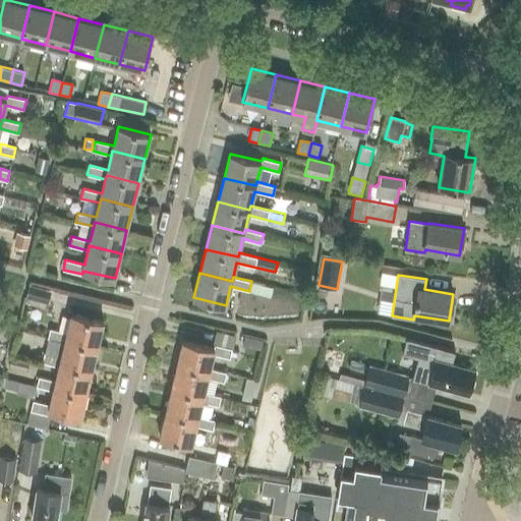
[(48,304),(51,291),(30,285),(25,298),(27,298),(25,304),(45,309),(47,303),(48,304)]
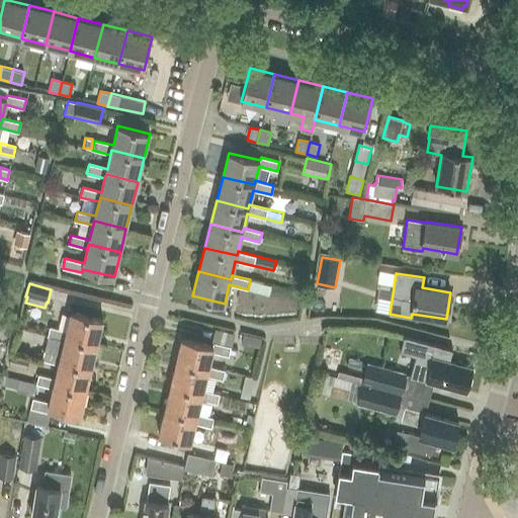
[(66,336),(97,344),(103,320),(71,312),(67,331),(51,327),(48,337),(65,341),(66,336)]
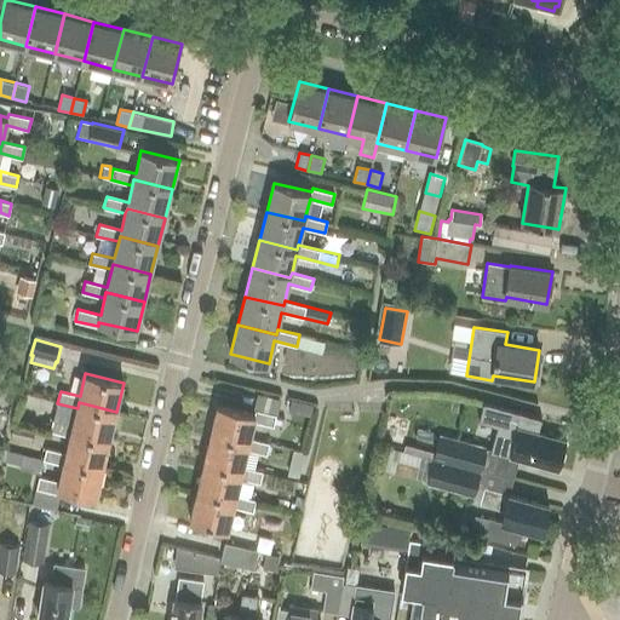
[(110,440),(116,412),(79,402),(78,408),(73,425),(53,420),(51,431),(70,436),(72,431),(110,440)]
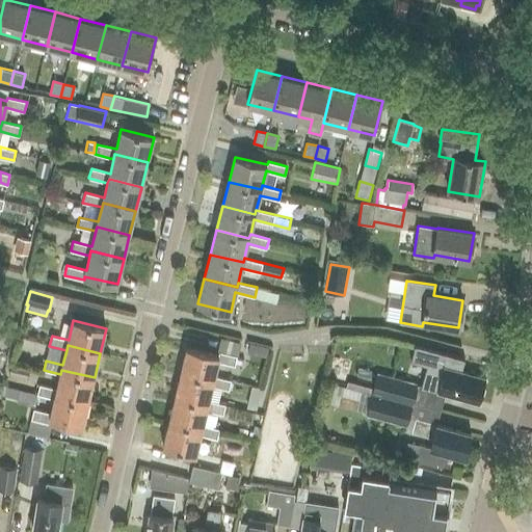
[(413,402),(441,409),(445,393),(480,402),(486,377),(441,366),(444,353),(419,347),(416,361),(427,364),(422,384),(418,383),(413,402)]
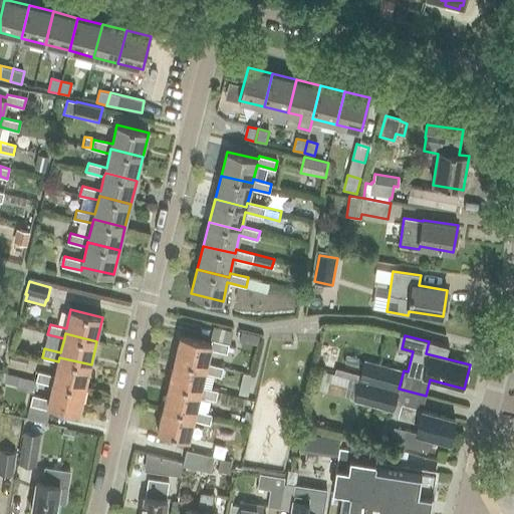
[(206,367),(207,363),(211,349),(227,353),(229,344),(212,340),(212,343),(180,336),(175,360),(206,367)]
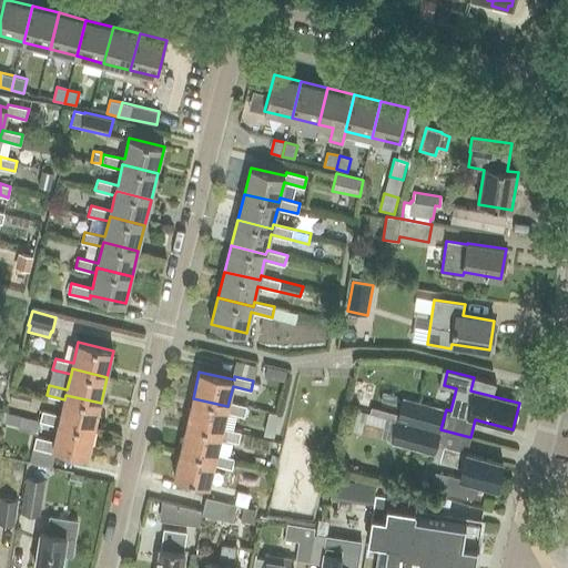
[(94,429),(101,403),(66,395),(64,399),(61,415),(42,411),(40,421),(58,425),(59,421),(94,429)]
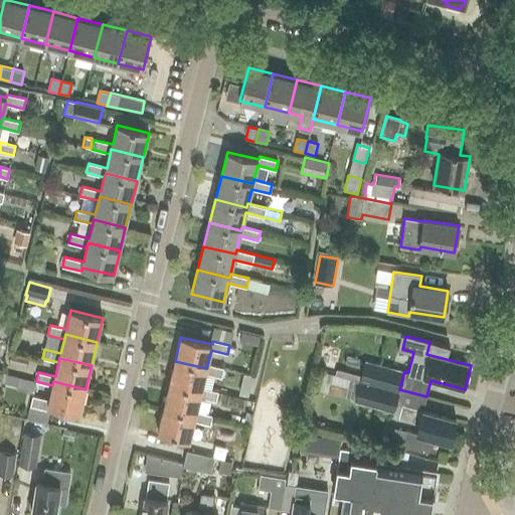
[(364,361),(351,358),(345,377),(398,391),(399,389),(404,371),(404,368),(365,358),(364,361)]
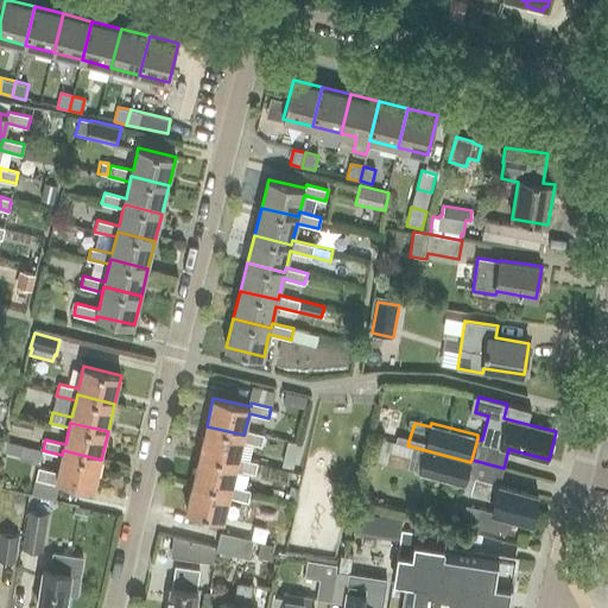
[(264,435),(245,430),(244,435),(207,426),(200,454),(238,462),(239,457),(242,441),(261,445),(264,435)]
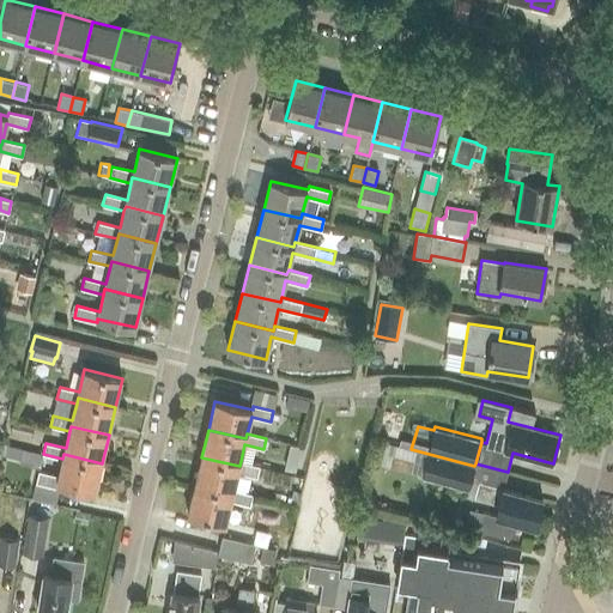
[(474,466),(411,449),(382,442),(376,463),(423,475),(422,479),(468,491),(474,466)]
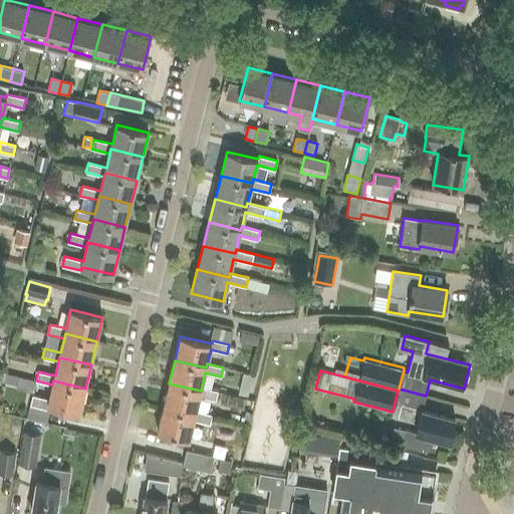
[(79,413),(85,389),(53,380),(52,384),(49,399),(33,396),(31,405),(30,405),(27,418),(47,423),(50,409),(47,409),(48,405),(79,413)]
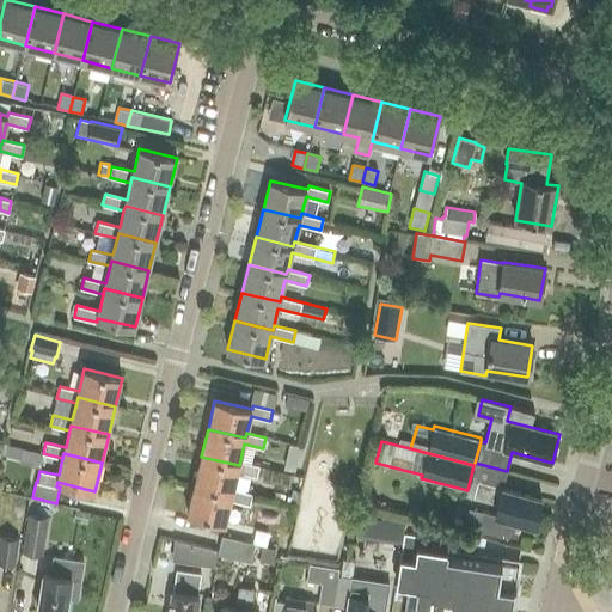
[(259,465),(240,460),(239,465),(201,457),(194,484),(232,494),(233,489),(237,472),(257,476),(259,465)]
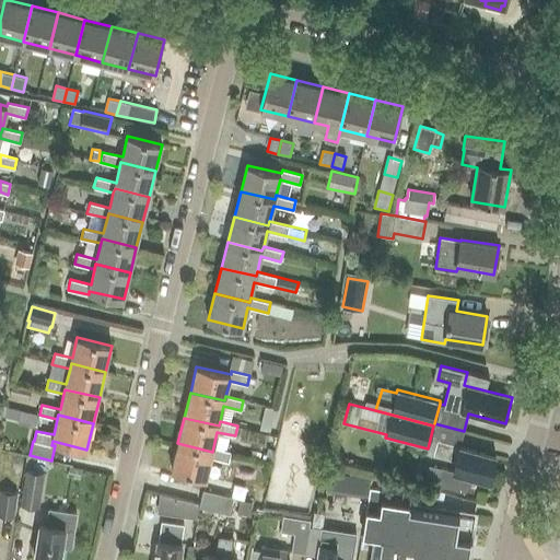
[(459,446),(464,431),(434,423),(433,426),(428,448),(427,453),(456,461),(454,470),(442,467),(439,477),(434,476),(432,483),(465,492),(469,488),(473,477),(489,481),(496,456),(459,446)]
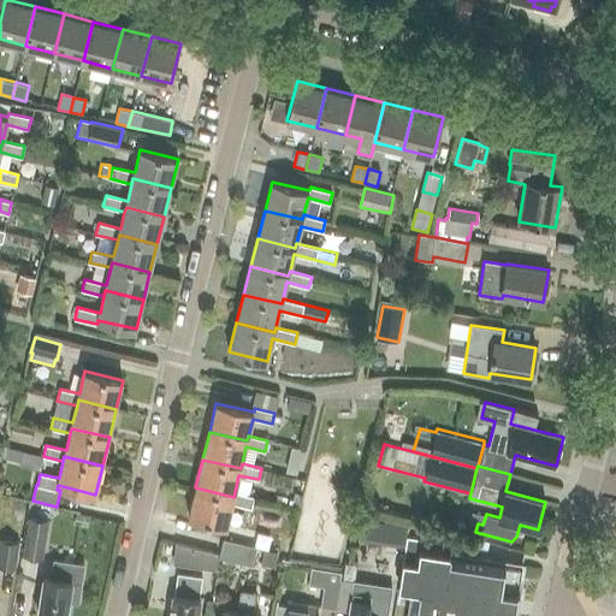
[(254,497),(235,492),(234,497),(195,487),(189,516),(226,526),(232,503),(252,508),(254,497)]
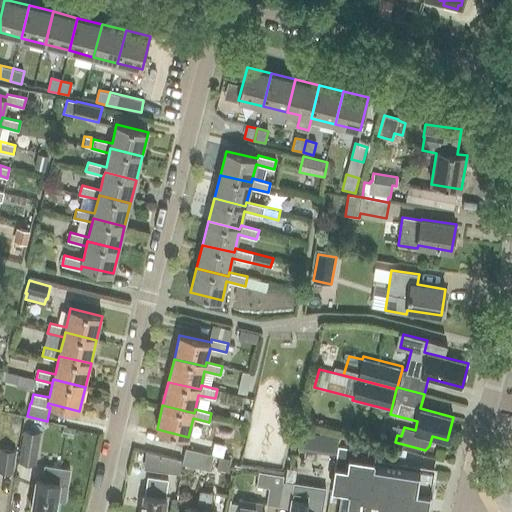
[(35,465),(40,433),(24,430),(19,462),(35,465)]
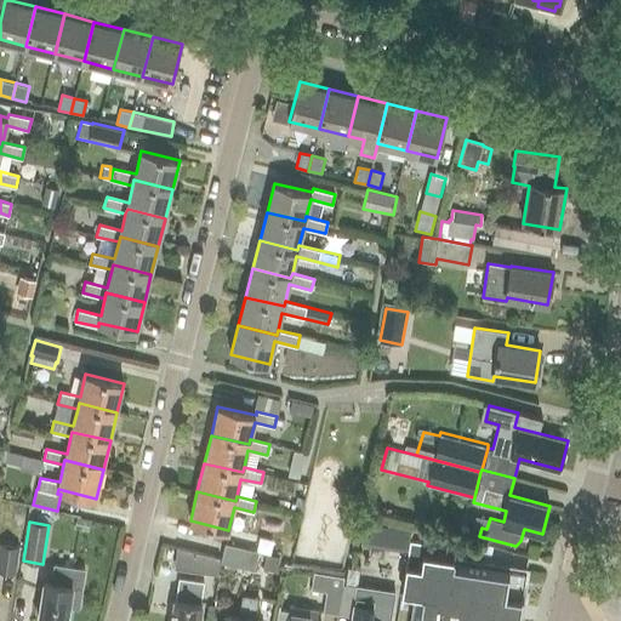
[(518,620),(527,570),(454,559),(456,547),(410,540),(402,592),(417,594),(412,620),(518,620)]
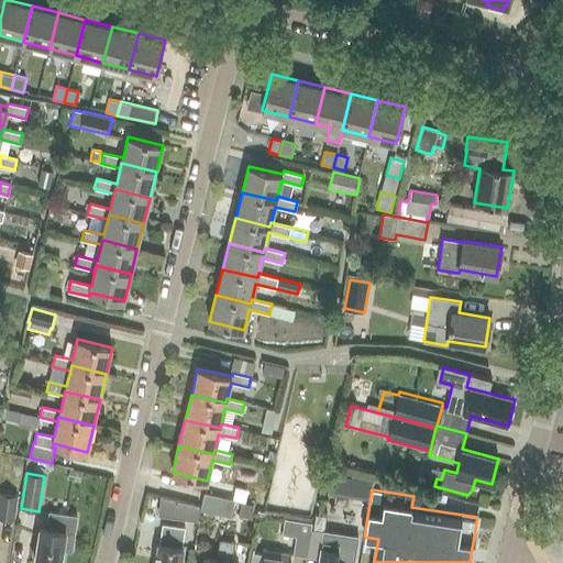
[(0,518),(13,520),(18,496),(0,493),(0,518)]
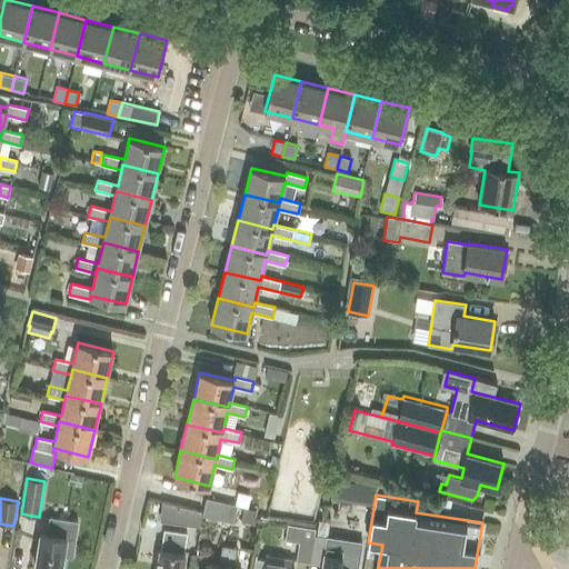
[(237,505),(218,500),(207,498),(202,516),(232,522),(237,505)]
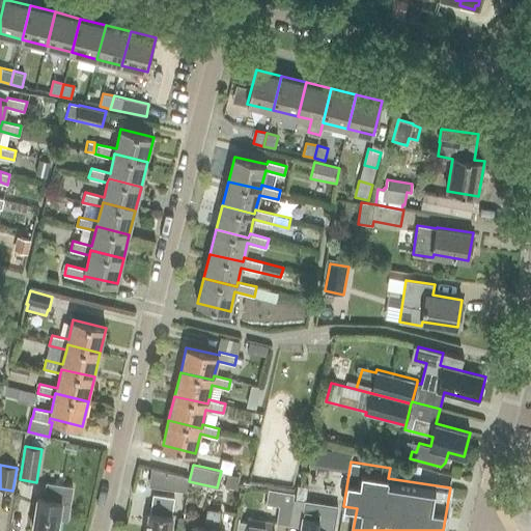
[(186,491),(188,477),(152,468),(149,485),(186,491)]
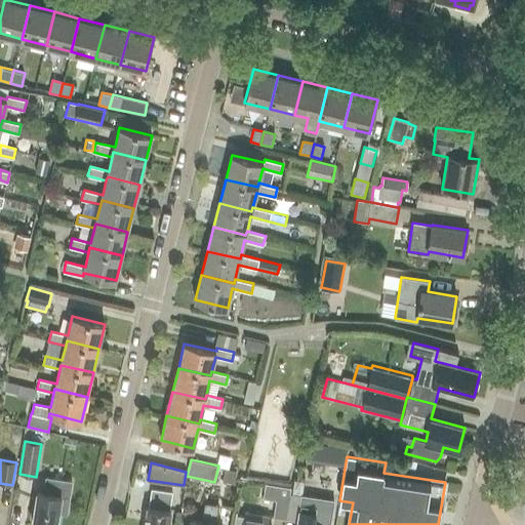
[(32,524),(40,524),(56,524),(58,512),(67,514),(72,481),(46,477),(44,492),(37,491),(32,524)]
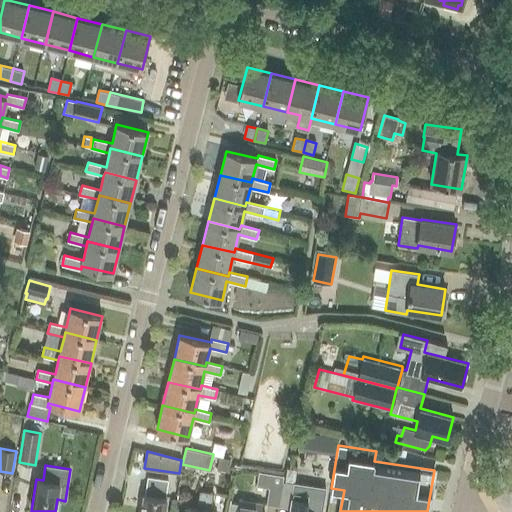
[(306,511),(309,494),(293,492),(297,470),(287,468),(285,482),(283,481),(278,507),(289,509),(288,511),(306,511)]
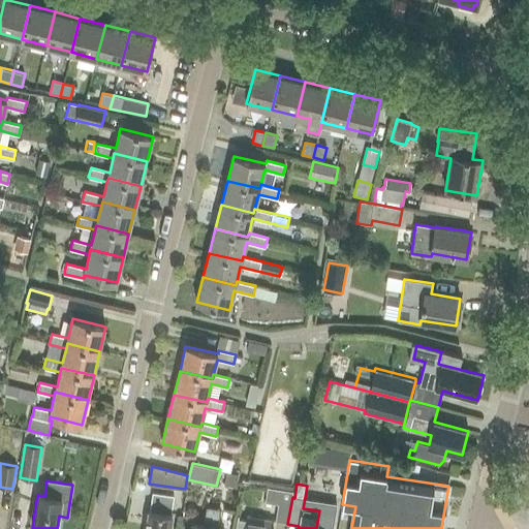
[(287,524),(292,497),(293,492),(268,488),(265,502),(278,504),(275,522),(287,524)]
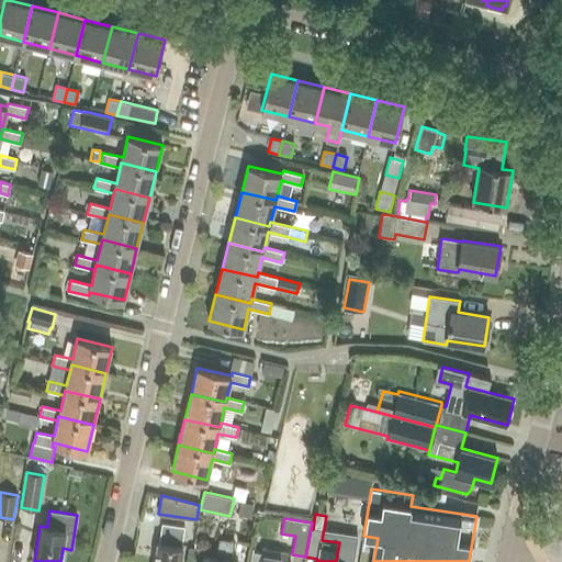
[(181,546),(184,526),(163,523),(159,542),(158,542),(154,561),(180,561),(183,547),(181,546)]
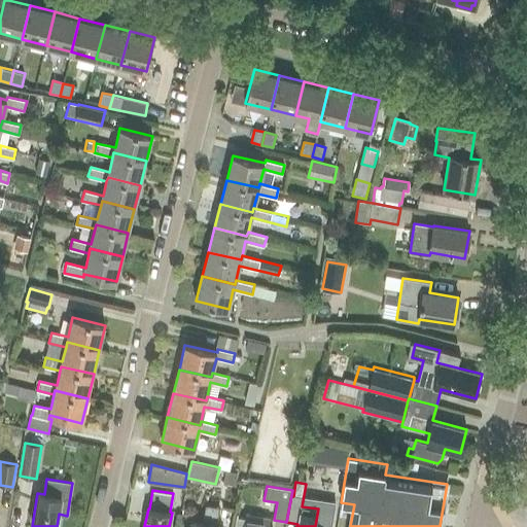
[(216,524),(219,507),(207,505),(204,522),(191,520),(189,526),(221,526),(222,525),(216,524)]
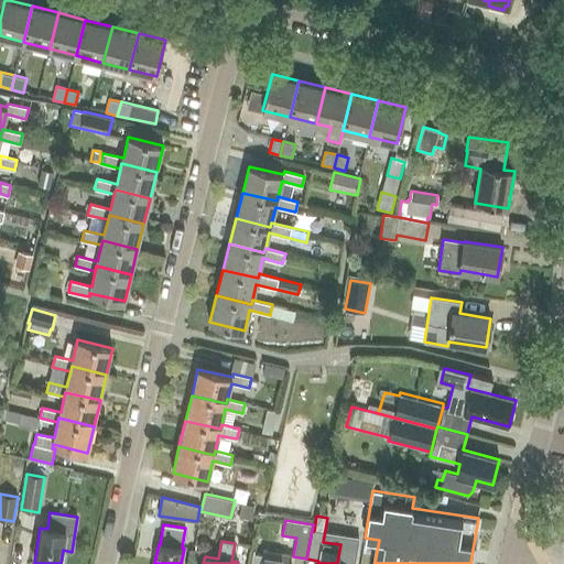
[(286,563),(289,554),(262,550),(262,554),(253,553),(251,563),(286,563)]
